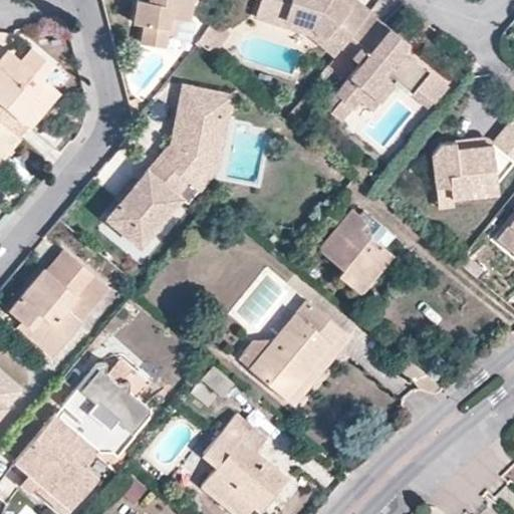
[(148,0),(148,1),(142,0),(136,0),(132,21),(143,23),(141,42),(164,46),(166,33),(173,34),(176,17),(186,19),(189,4),(200,5),(200,0),(148,0)]
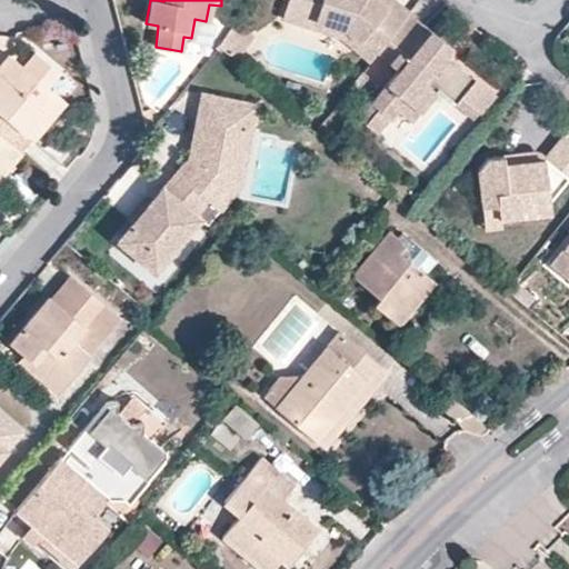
[(317,8),(289,0),(287,0),(282,18),(338,35),(368,61),(375,53),(345,29),(313,20),(317,8)]
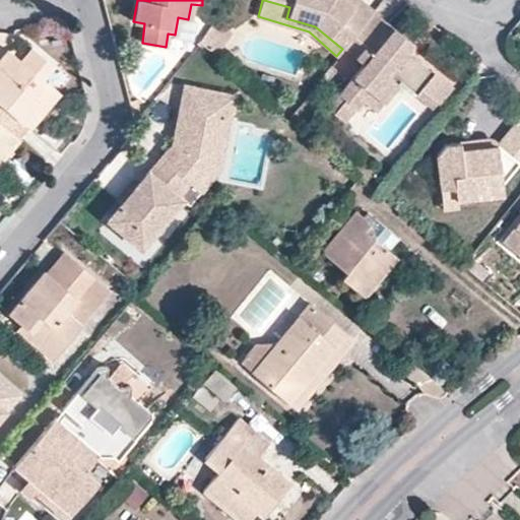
[(264,0),(289,7),(286,18),(315,26),(342,49),(373,11),(358,0),(352,6),(344,0),(264,0)]
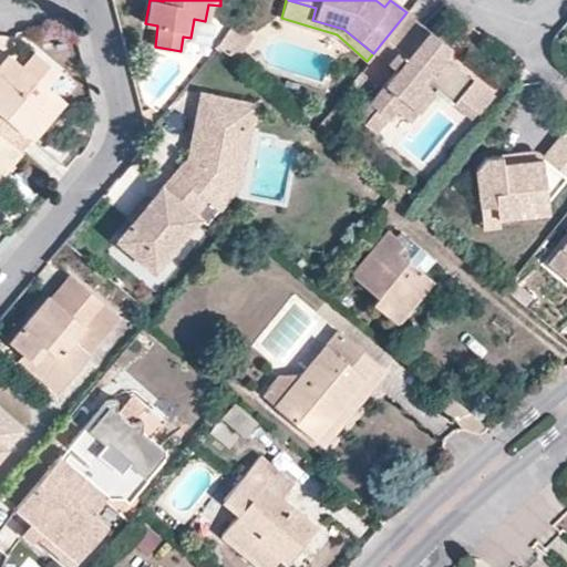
[(406,12),(373,53),(394,71),(368,102),(374,107),(384,115),(393,105),(406,119),(433,86),(449,101),(455,93),(471,75),(442,53),(447,45),(406,13),(406,12)]
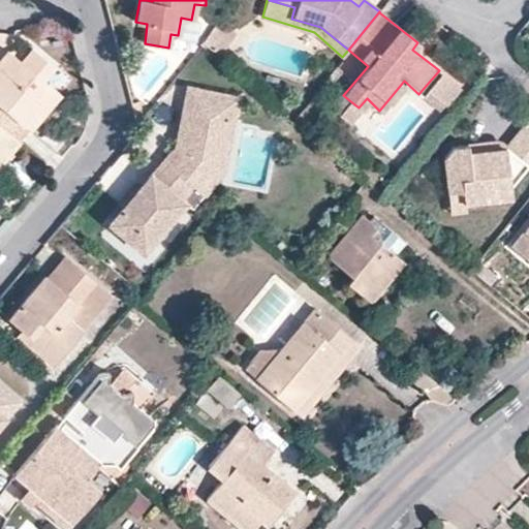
[(8,52),(0,62),(0,104),(17,118),(30,129),(59,94),(42,80),(53,66),(31,49),(21,61),(8,52)]
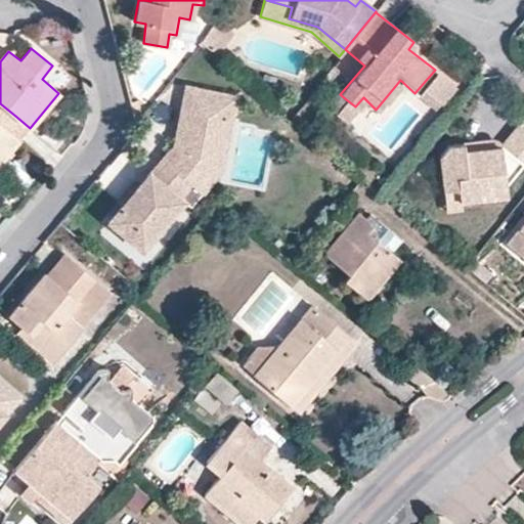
[(435,70),(421,86),(438,100),(452,85),(435,70)]
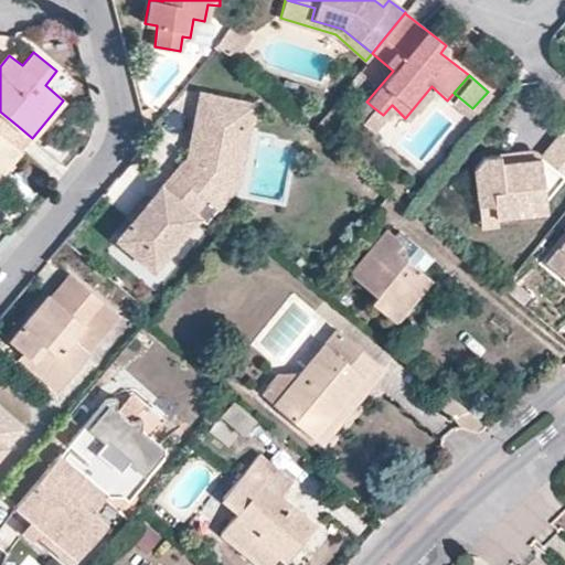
[(224,176),(234,124),(248,126),(253,103),(200,92),(188,155),(176,169),(206,195),(224,176)]
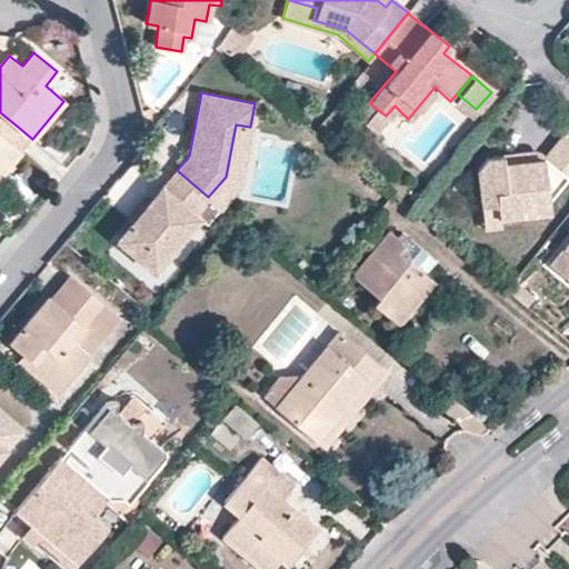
[(386,116),(376,108),(362,122),(372,131),(386,116)]
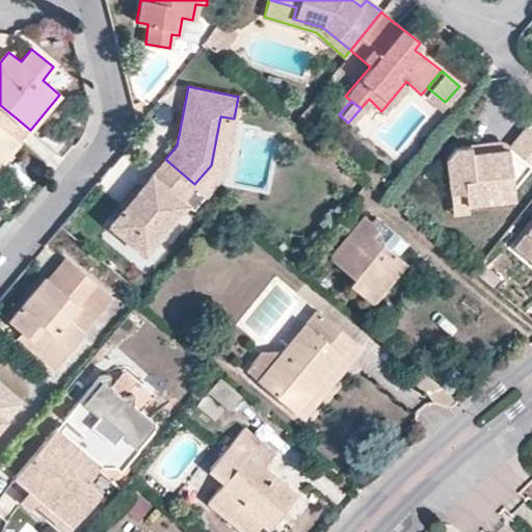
[(17,118),(0,105),(0,165),(20,141),(7,130),(17,118)]
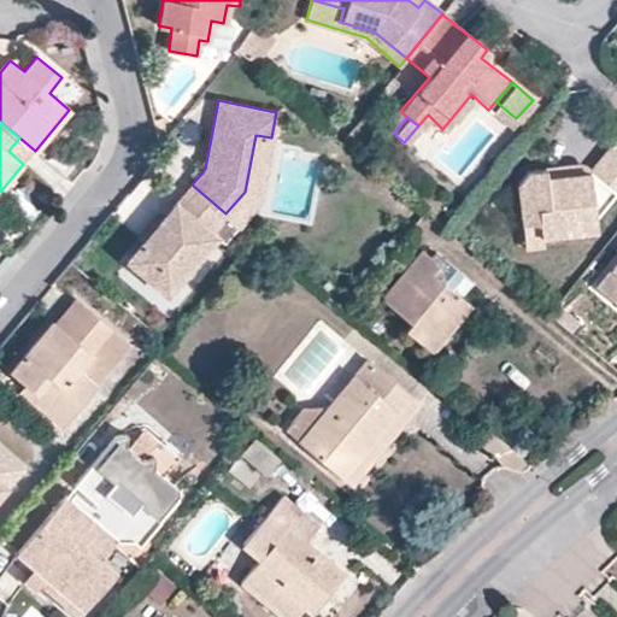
[(245,192),(259,199),(271,137),(256,135),(245,192)]
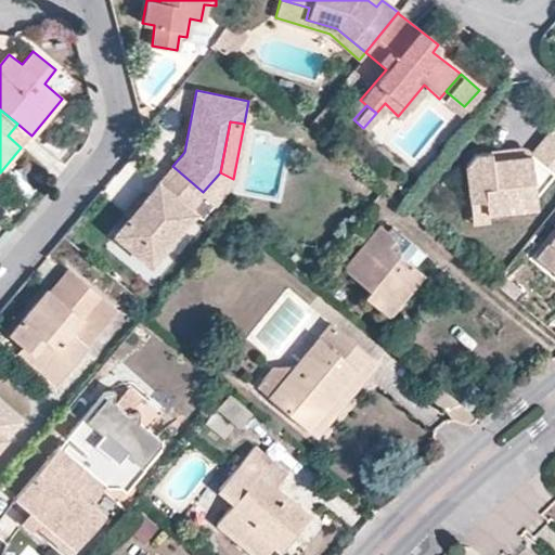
[(554,139),(549,133),(531,154),(489,159),(489,152),(474,154),(466,166),(472,202),(486,199),(487,214),(536,207),(534,196),(554,173),(554,175),(554,139)]
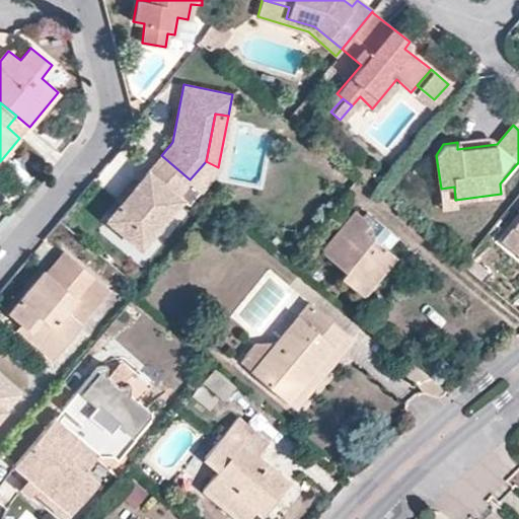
[(490,138),(457,142),(457,149),(497,144),(490,138)]
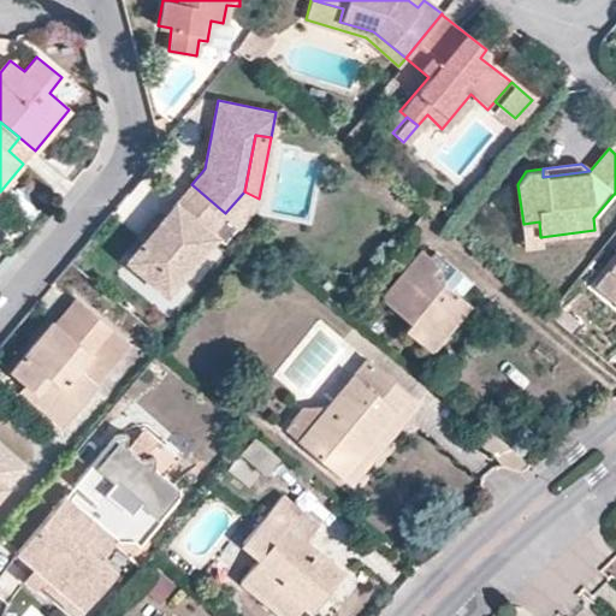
[(225,213),(191,184),(176,203),(175,202),(159,220),(142,241),(126,260),(166,294),(214,236),(209,232),(225,213)]
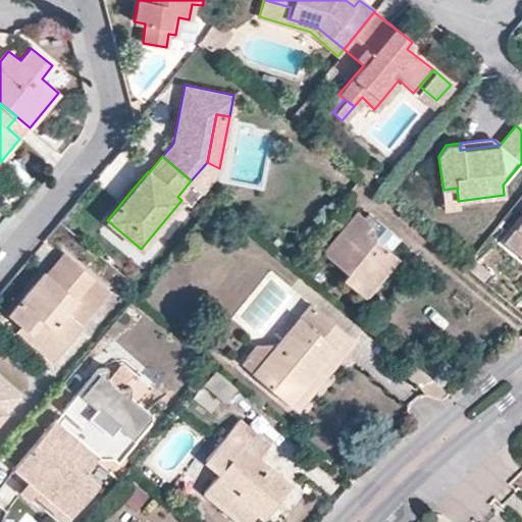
[(207,162),(191,180),(202,190),(219,168),(207,162)]
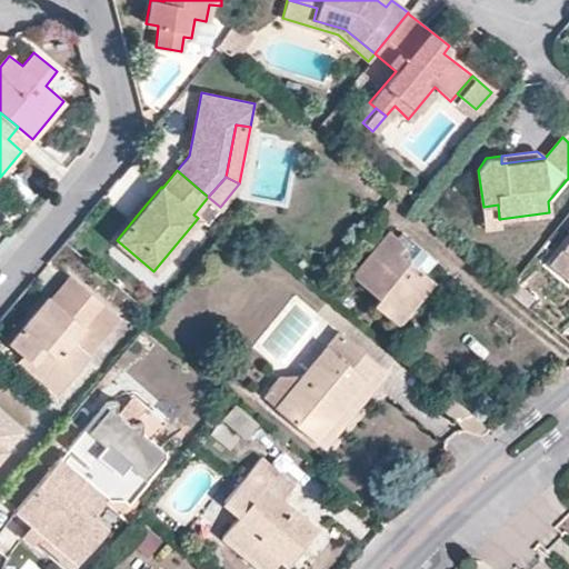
[(208,197),(193,215),(198,218),(206,223),(220,207),(208,197)]
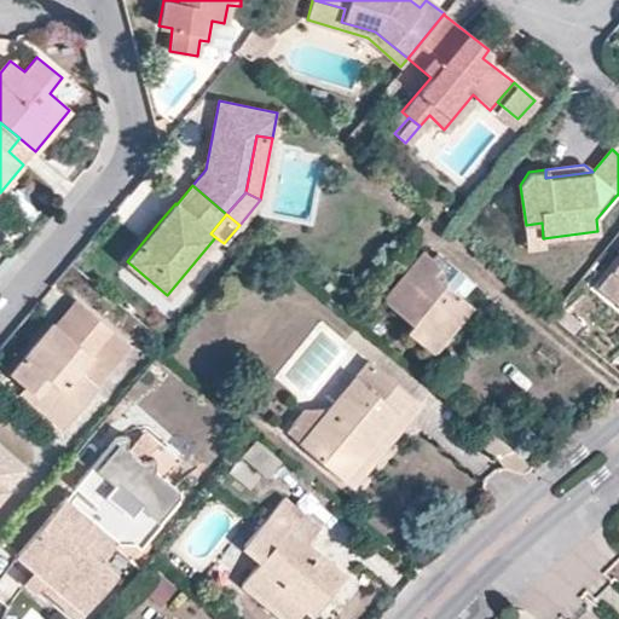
[(143,242),(160,221),(155,217),(137,237),(143,242)]
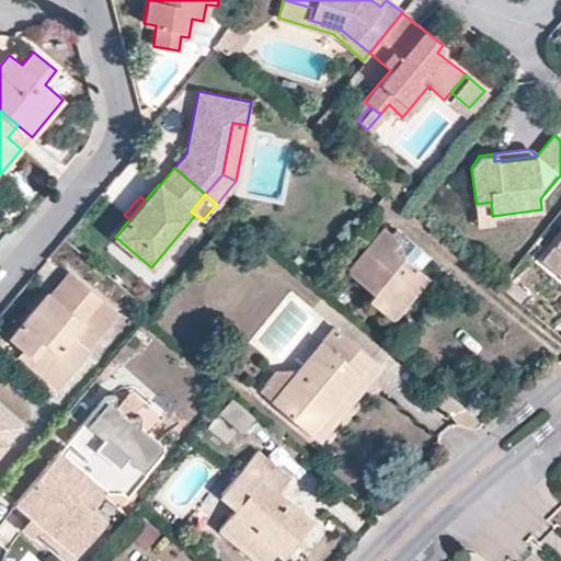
[(491,202),(477,204),(478,224),(493,222),(492,216),(491,202)]
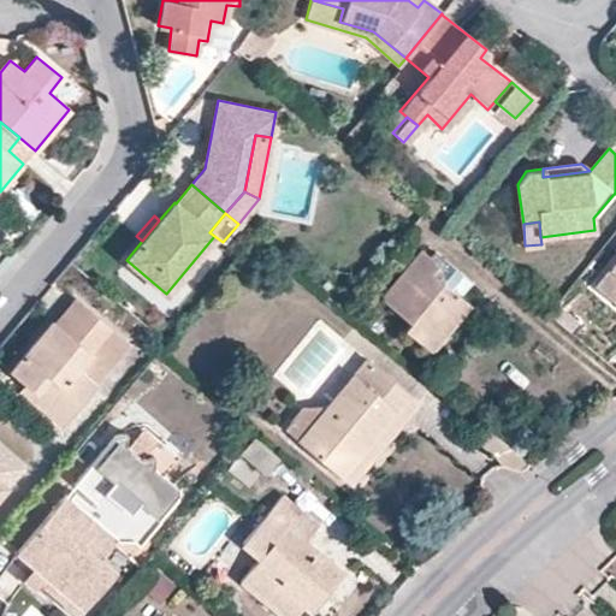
[(458,297),(430,273),(437,264),(428,256),(421,249),(381,298),(410,323),(404,329),(431,350),(468,304),(458,297)]
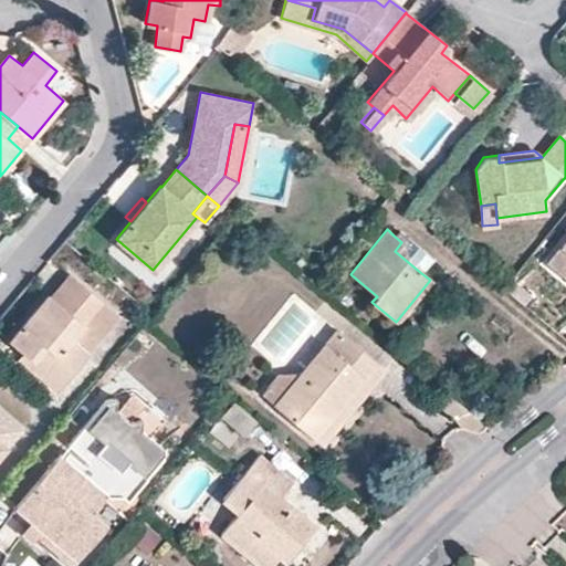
[(421,273),(432,259),(398,231),(394,236),(401,242),(395,251),(421,273)]
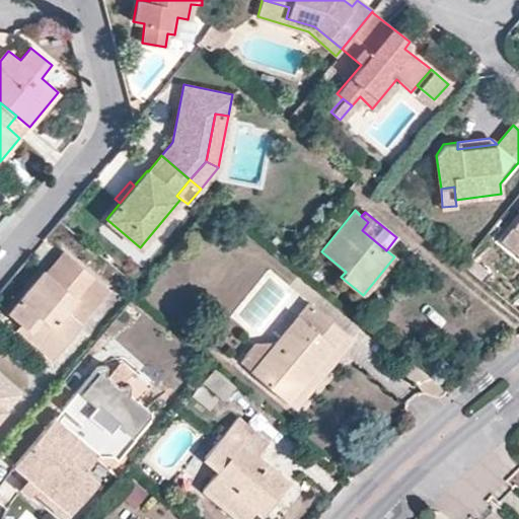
[(518,218),(501,241),(518,255),(518,218)]
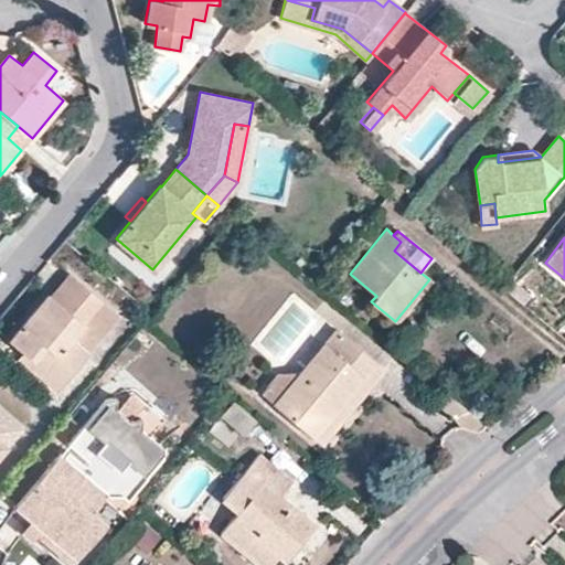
[(103,302),(68,275),(51,296),(48,292),(9,339),(23,350),(18,356),(55,390),(87,352),(72,339),(103,302)]
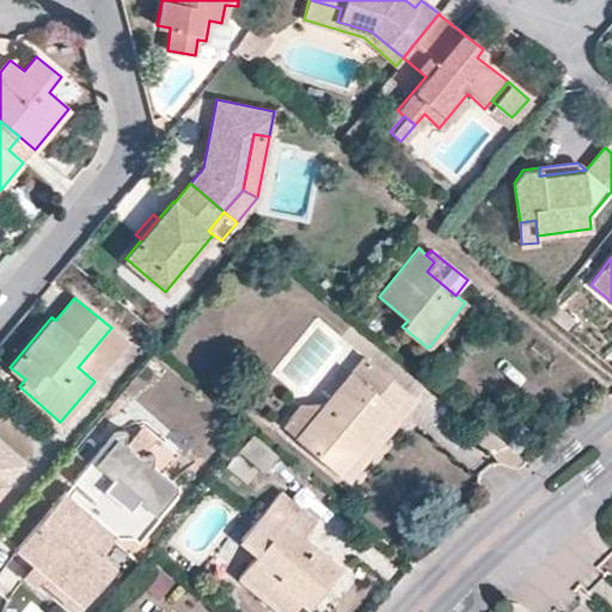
[(128,341),(111,328),(78,367),(95,381),(128,341)]
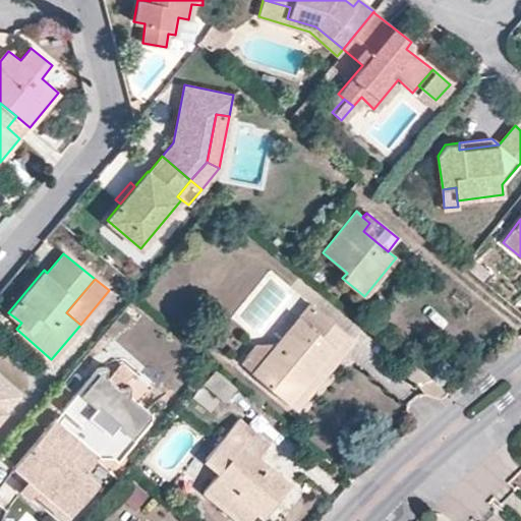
[(308,304),(276,344),(253,371),(288,401),(334,346),(343,353),(353,341),(308,304)]
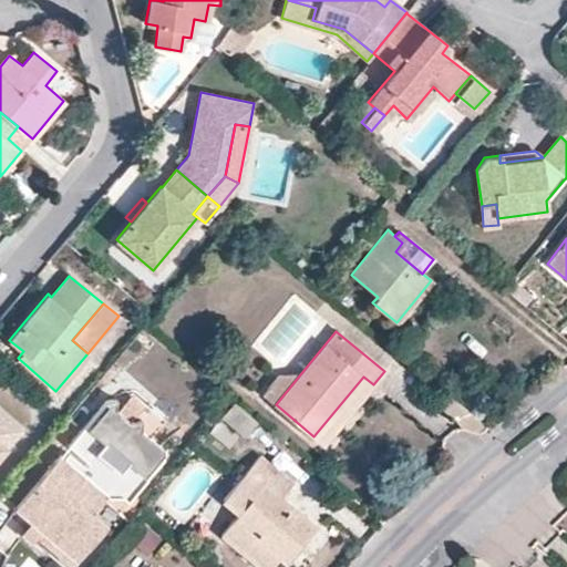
[(276,404),(300,374),(280,375),(263,394),(276,404)]
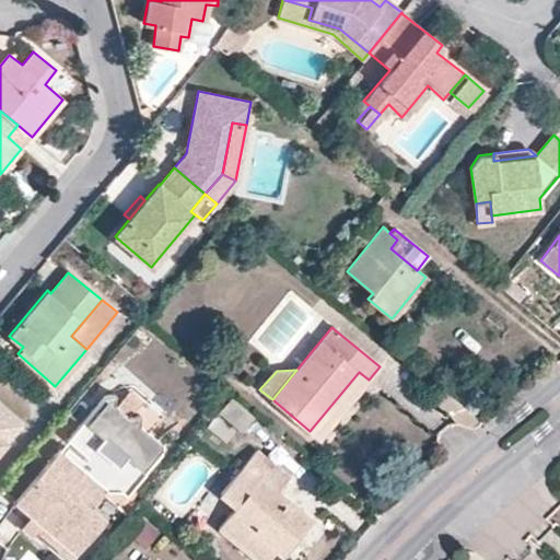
[(359,372),(310,431),(319,439),(369,380),(359,372)]
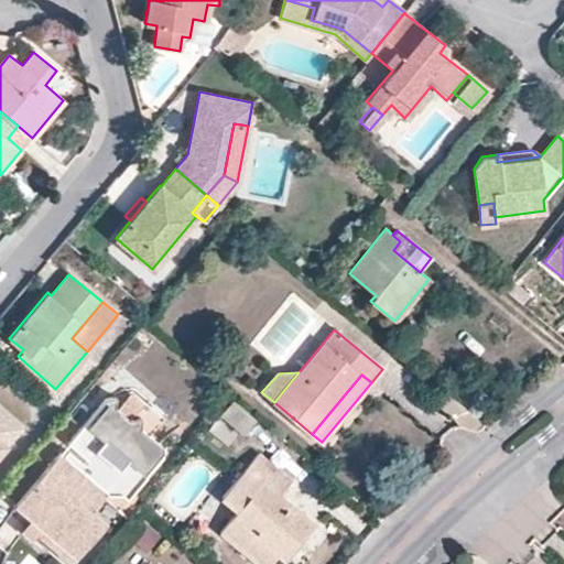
[(232,397),(206,424),(228,444),(253,416),(232,397)]
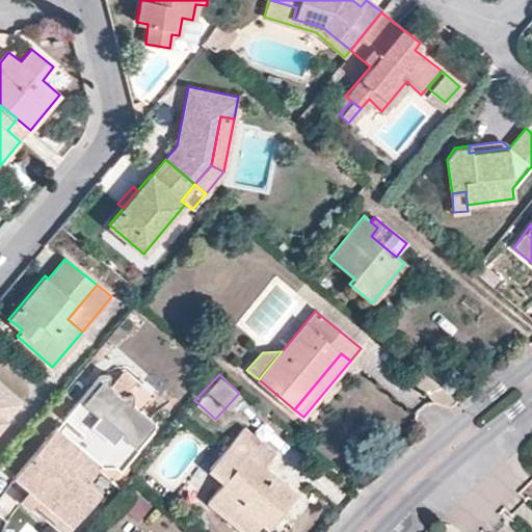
[(105,382),(99,377),(97,378),(58,425),(103,463),(101,467),(114,466),(121,470),(152,431),(151,420),(131,404),(123,396),(105,382)]
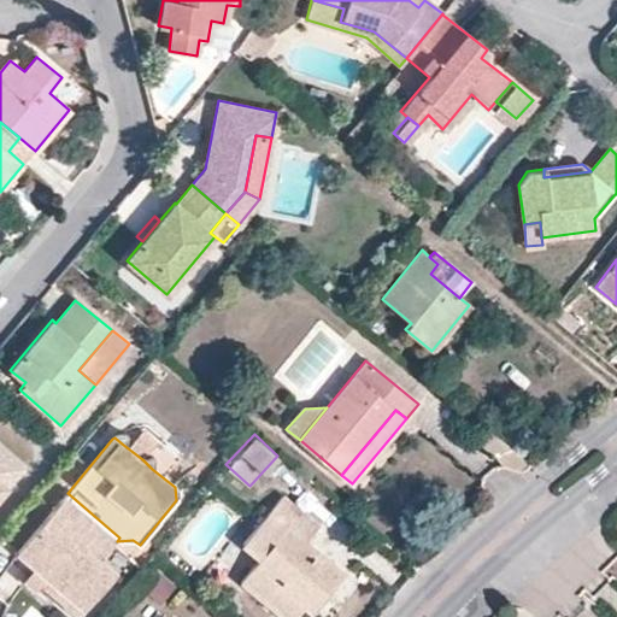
[(0,493),(23,466),(0,446),(0,493)]
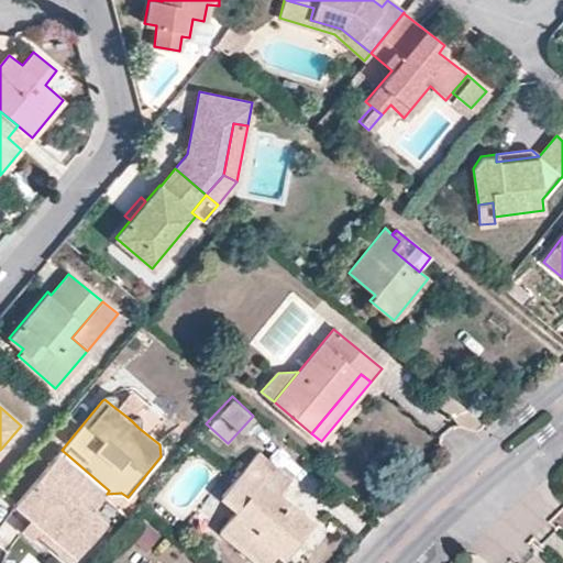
[(109,490),(62,450),(45,468),(47,478),(41,474),(14,504),(35,522),(42,512),(64,531),(57,539),(78,554),(105,522),(90,510),(103,494),(107,494),(109,490)]
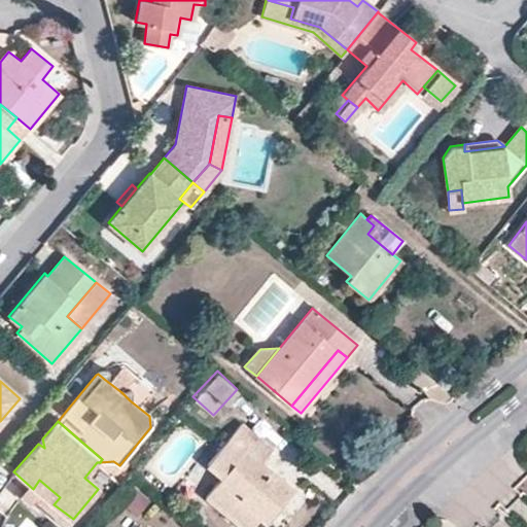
[(240,424),(206,466),(220,479),(205,495),(241,526),(251,526),(258,519),(266,525),(293,489),(261,462),(272,449),(240,424)]
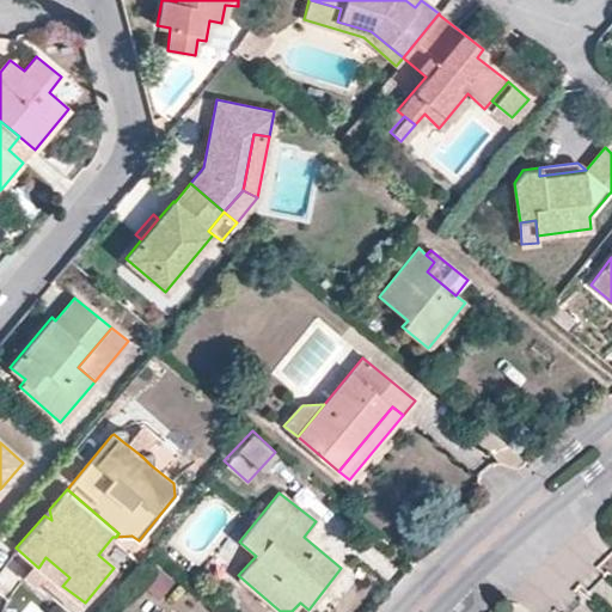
[(155,597),(175,579),(160,564),(141,582),(155,597)]
